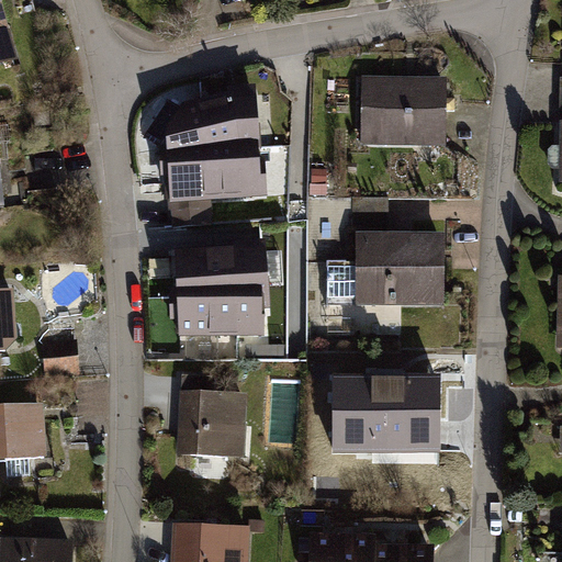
[(0,63),(17,58),(0,4),(0,63)]
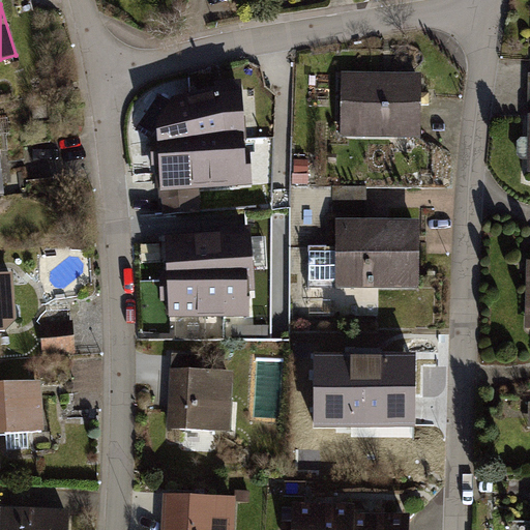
[(420,72),(340,71),(339,134),(418,136),(420,72)]
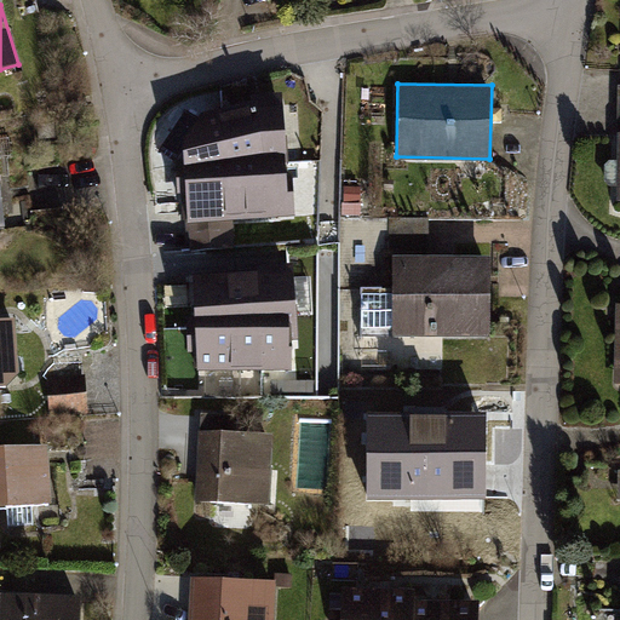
[(275,112),(216,115),(217,141),(201,142),(202,182),(288,179),(287,135),(277,136),(275,112)]
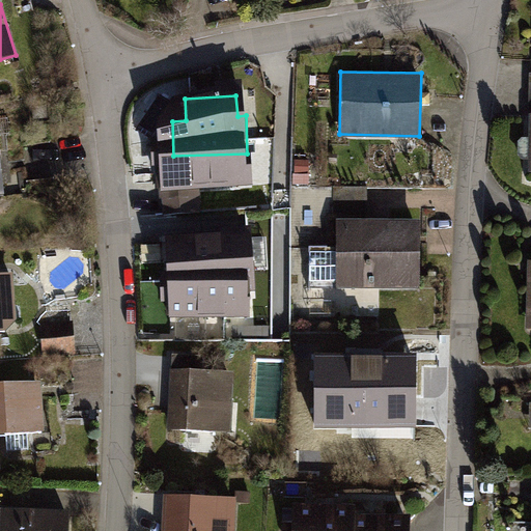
[(335,247),(307,247),(307,287),(420,288),(420,220),(335,220),(335,247)]
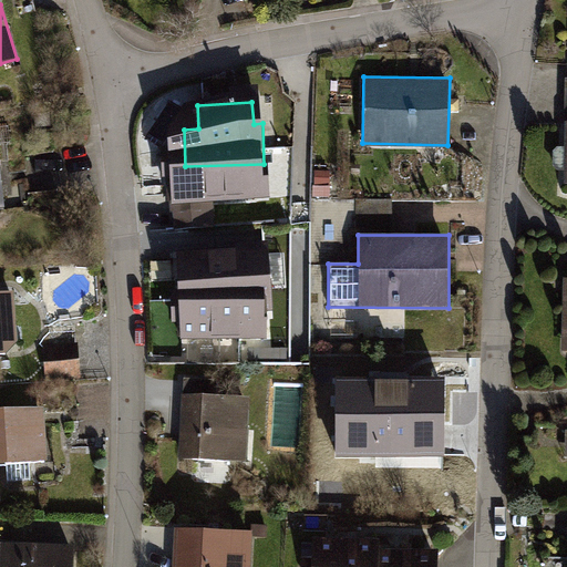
[(220,250),(172,255),(177,326),(230,322),(230,302),(254,301),(251,258),(222,259),(220,250)]
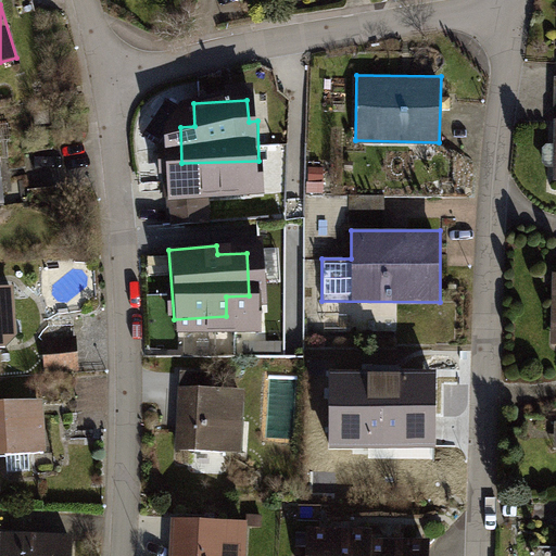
[(555,272),(548,272),(546,344),(555,344),(555,272)]
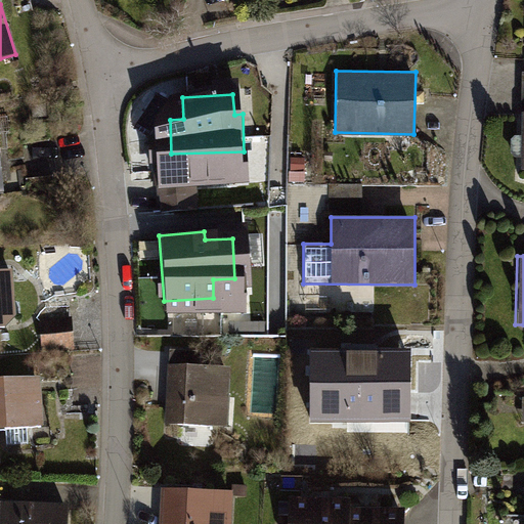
[(9,270),(0,270),(0,328),(3,328),(13,317),(9,270)]
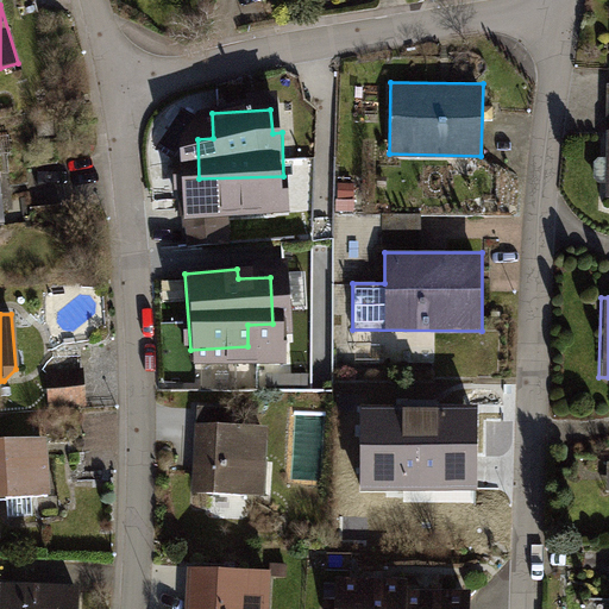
[(245,388),(245,358),(207,359),(208,388),(245,388)]
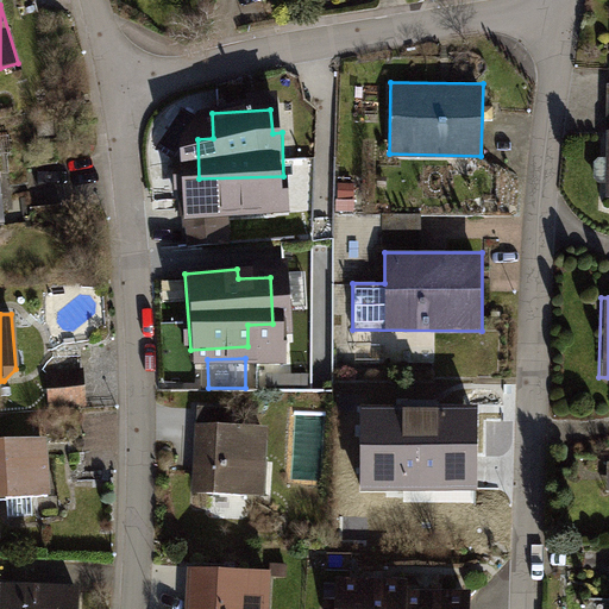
[(55,403),(93,402),(92,366),(54,369),(55,403)]
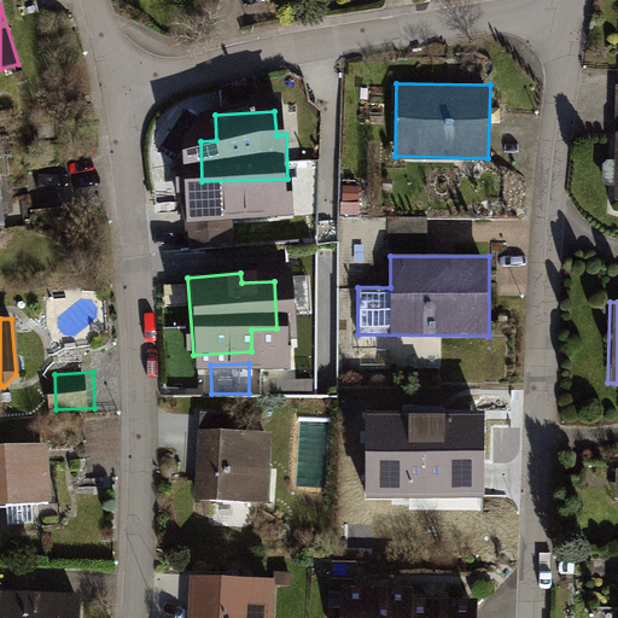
[(464,413),(360,414),(360,471),(406,471),(406,500),(464,499),(464,413)]
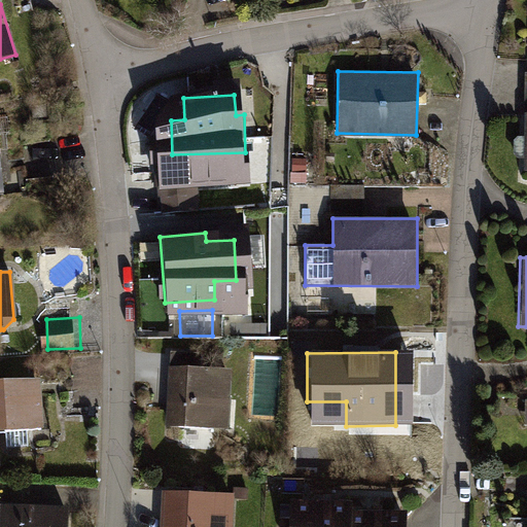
[(231,370),(167,366),(163,426),(227,430),(231,370)]
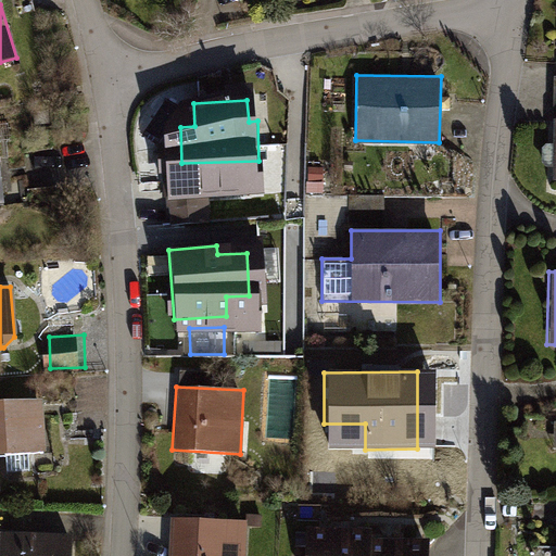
[(40,400),(0,401),(0,456),(43,454),(40,400)]
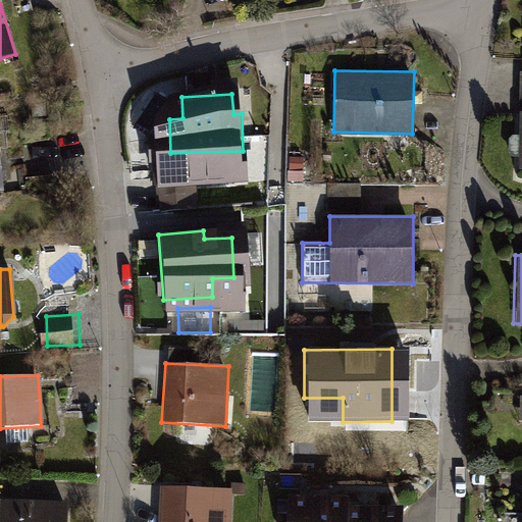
[(228,521),(231,491),(158,486),(155,521),(228,521)]
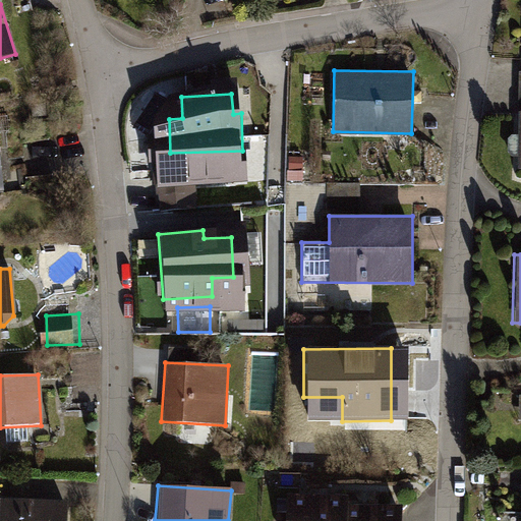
[(345,520),(348,505),(347,496),(286,495),(284,520),(345,520)]
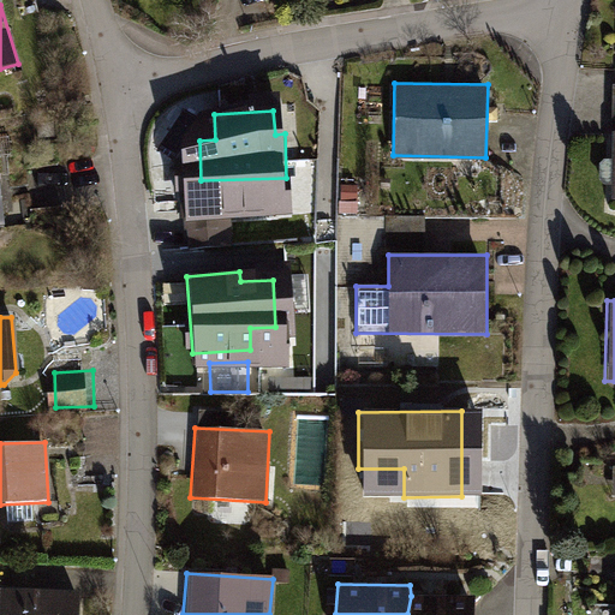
[(0,614),(76,614),(78,592),(0,587),(0,614)]
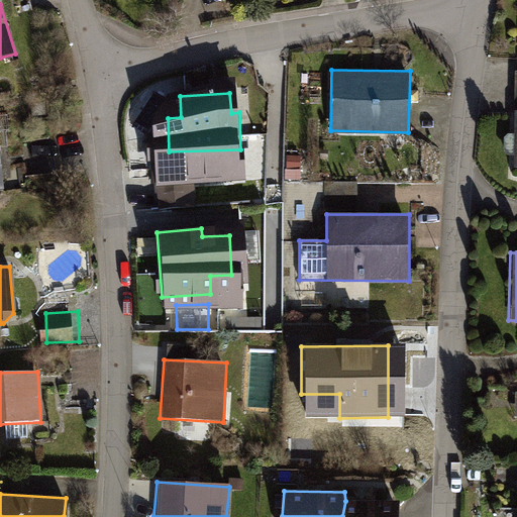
[(398,516),(399,503),(345,501),(342,516),(398,516)]
